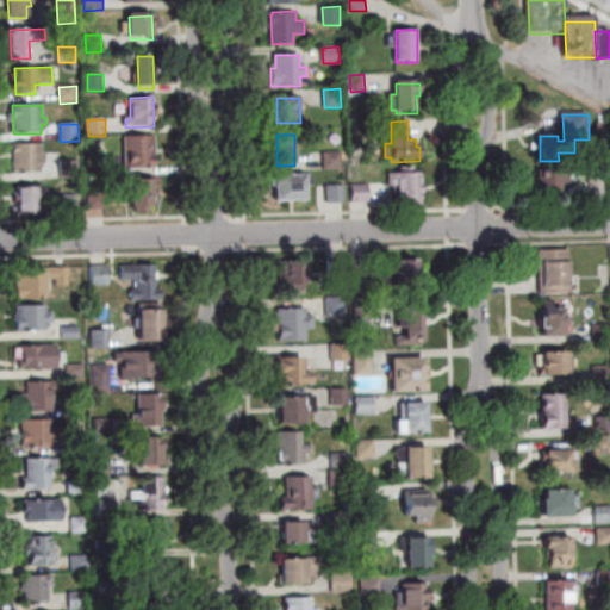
[(155,167),(126,168),(125,137),(155,137),(155,167)]
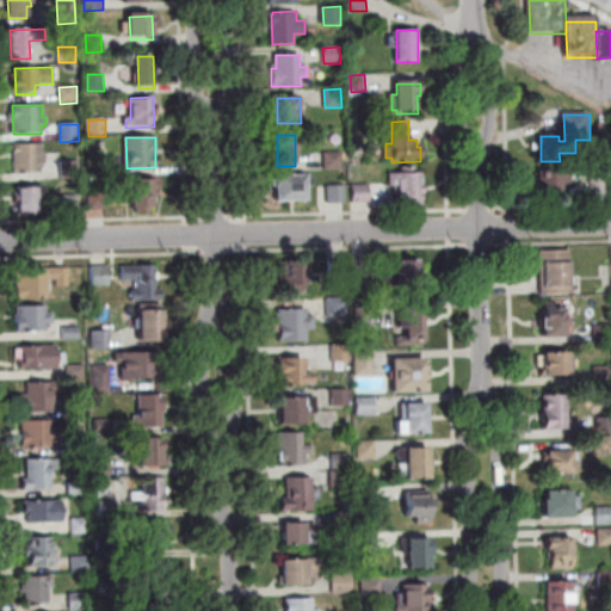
[(42,144),(42,173),(14,174),(13,146),(42,144)]
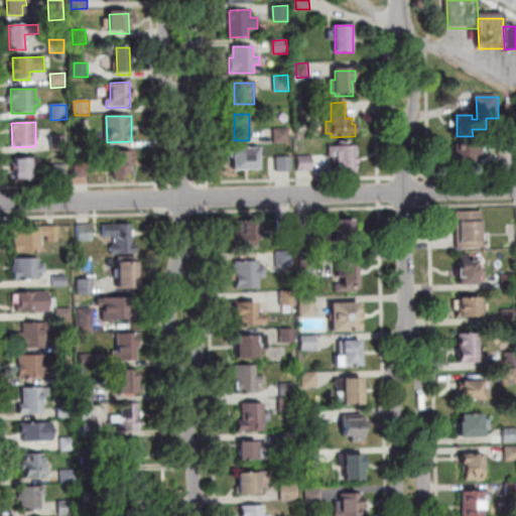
[(274,129),(289,129),(289,143),(274,143),(274,129)]
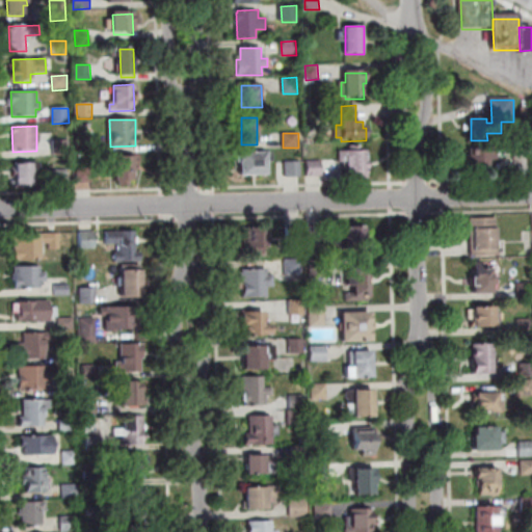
[(54,157),(53,141),(70,141),(70,156),(54,157)]
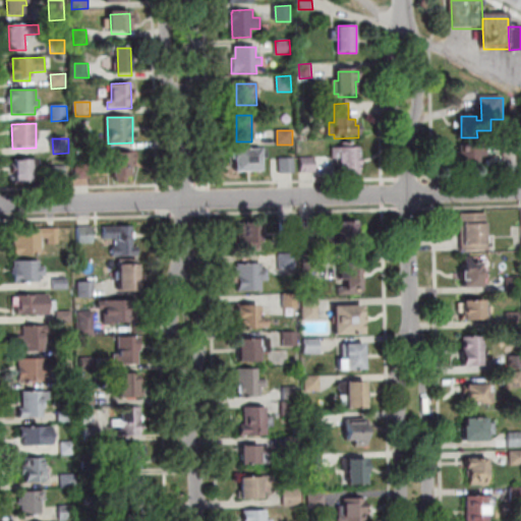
[(90,151),(75,151),(75,139),(90,138),(90,151)]
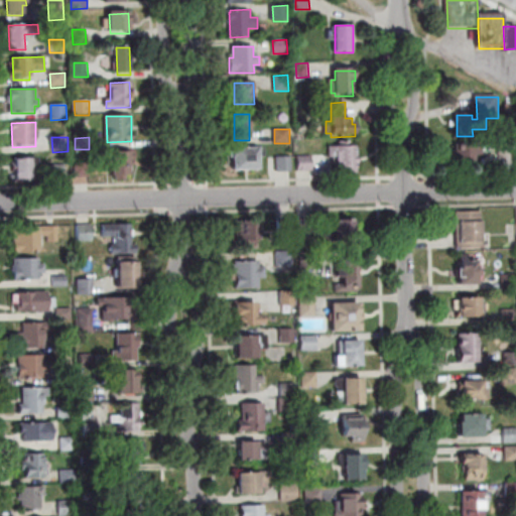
[(457,145),(479,145),(480,164),(457,164),(457,145)]
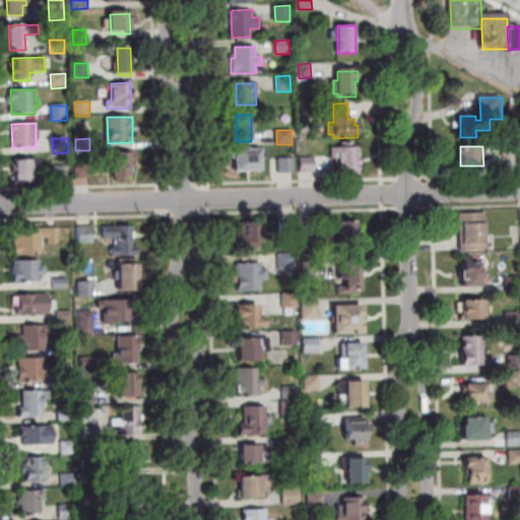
[(332,159),(332,150),(359,149),(359,176),(340,176),(340,159),(332,159)]
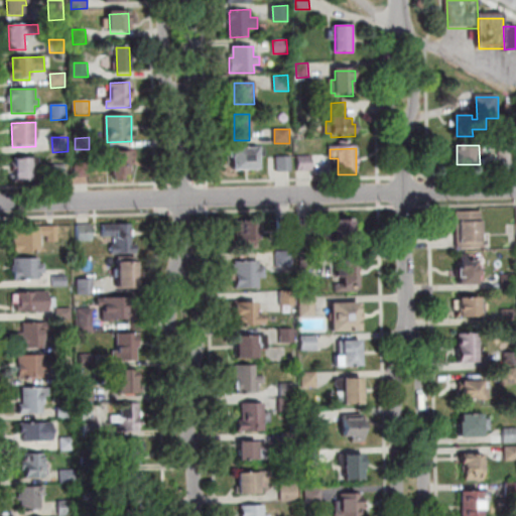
[(234,172),(234,150),(265,149),(265,157),(259,157),(259,171),(234,172)]
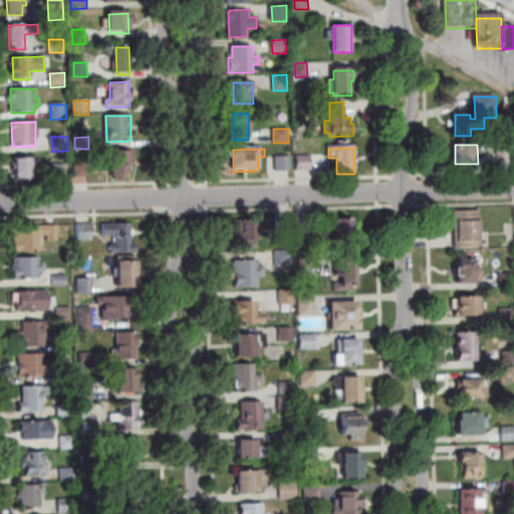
[(111,176),(110,154),(131,153),(131,175),(111,176)]
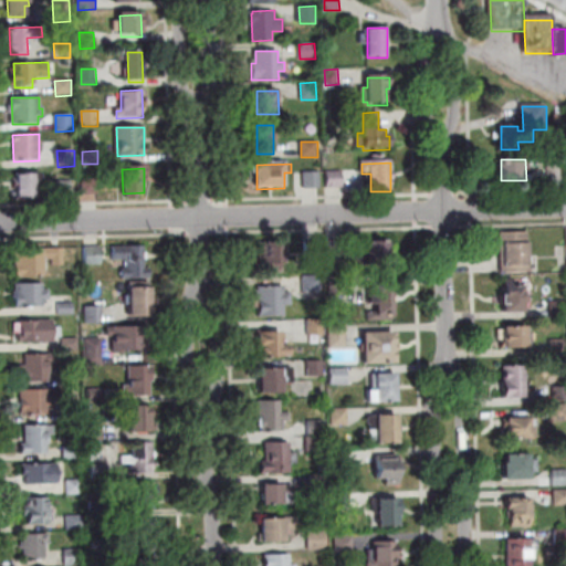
[(305,189),(305,173),(321,171),(321,189),(305,189)]
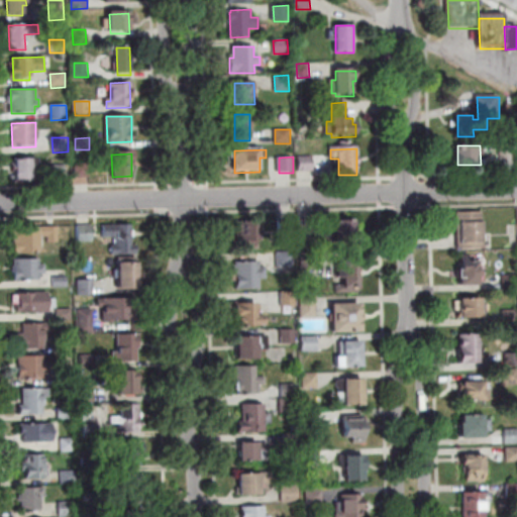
[(299,158),(313,158),(313,172),(299,172),(299,158)]
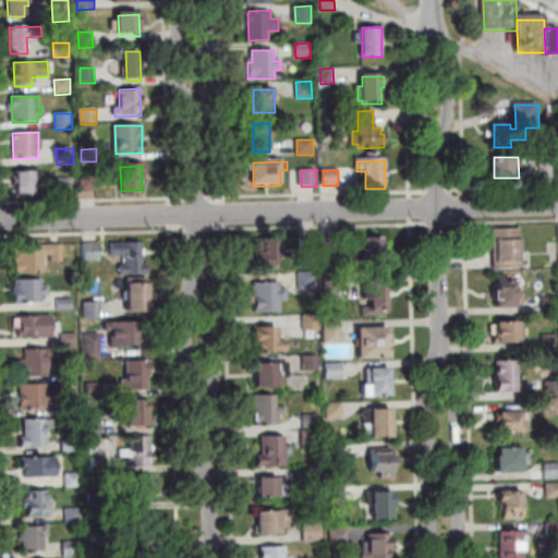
[(16,171),(34,171),(34,174),(38,173),(39,182),(34,182),(34,196),(16,196),(16,171)]
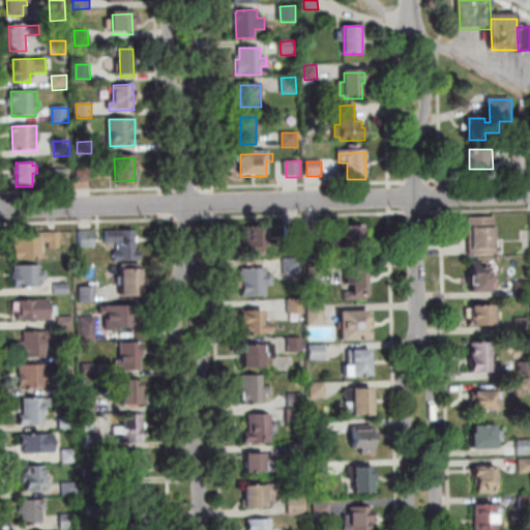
[(79,185),(78,168),(92,167),(93,185),(79,185)]
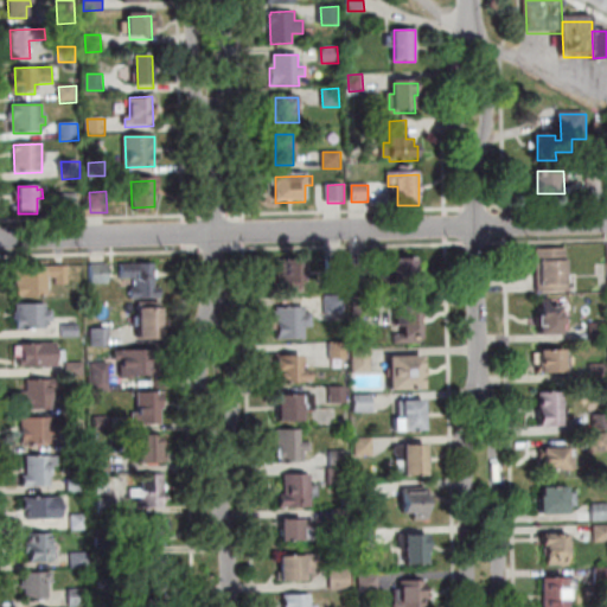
[(65,193),(77,193),(77,210),(65,211),(65,193)]
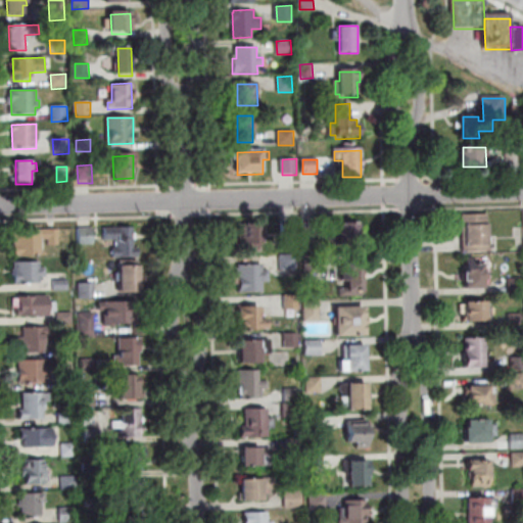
[(464,217),(488,216),(489,251),(465,252),(464,217)]
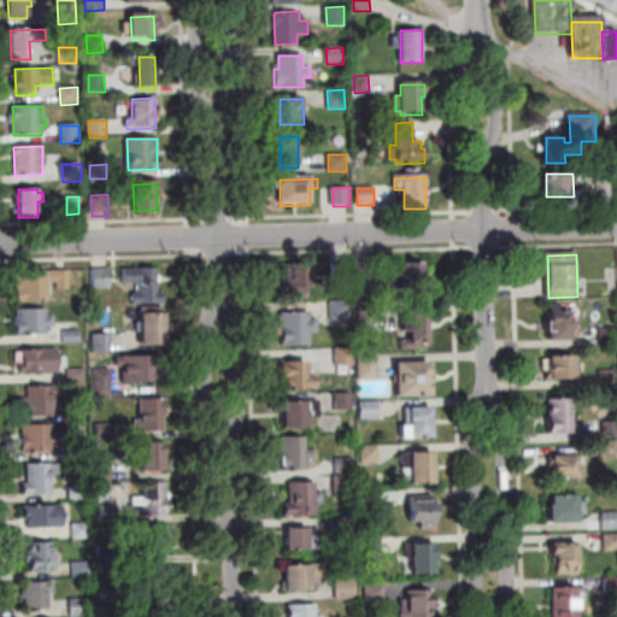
[(335,263),(351,263),(351,280),(335,280),(335,263)]
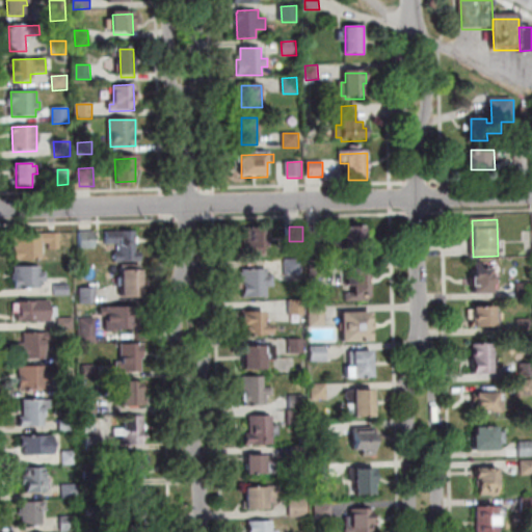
[(347,228),(365,227),(365,248),(348,249),(347,228)]
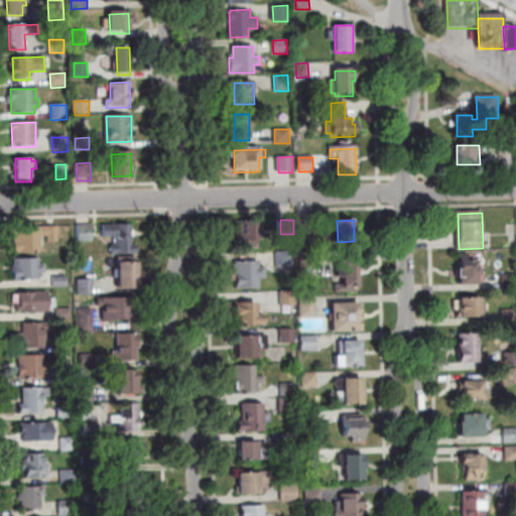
[(300,238),(300,221),(312,221),(312,238),(300,238)]
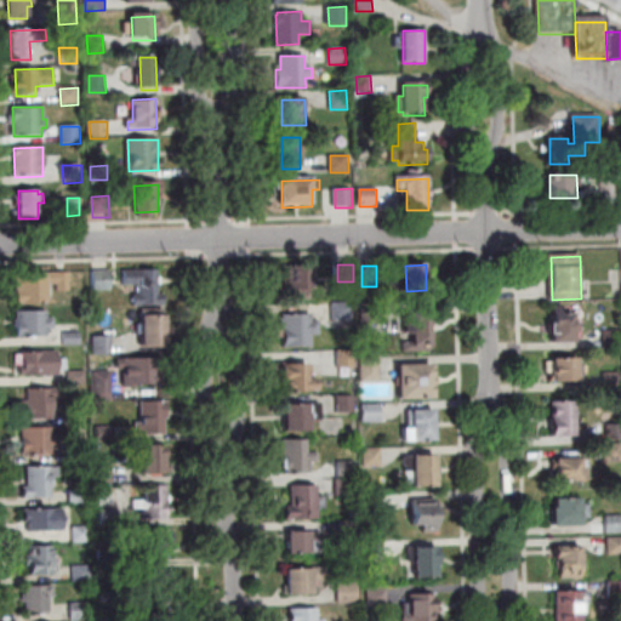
[(286,268),(313,267),(314,290),(286,291),(286,268)]
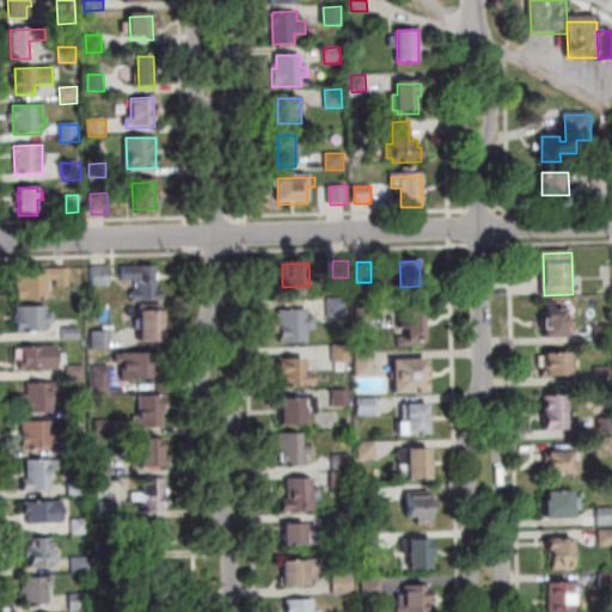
[(133,292),(138,292),(138,281),(123,282),(123,267),(154,265),(155,292),(161,292),(161,303),(133,304),(133,292)]
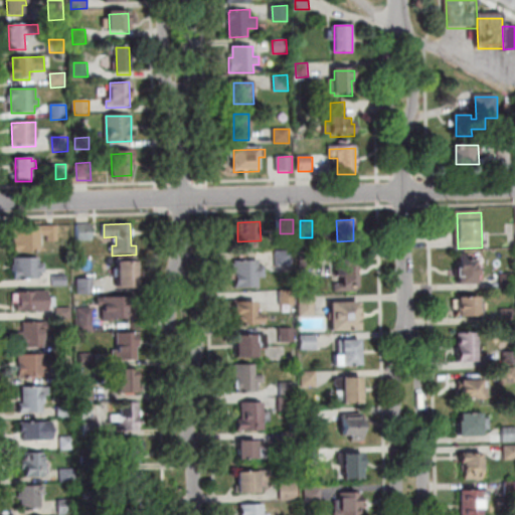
[(77,225),(93,224),(94,240),(78,241),(77,225)]
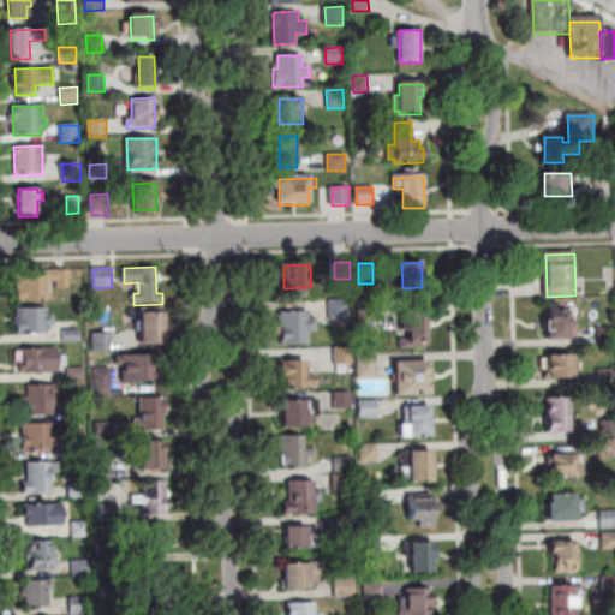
[(69,269),(69,288),(57,290),(55,282),(45,282),(45,300),(17,302),(17,272),(69,269)]
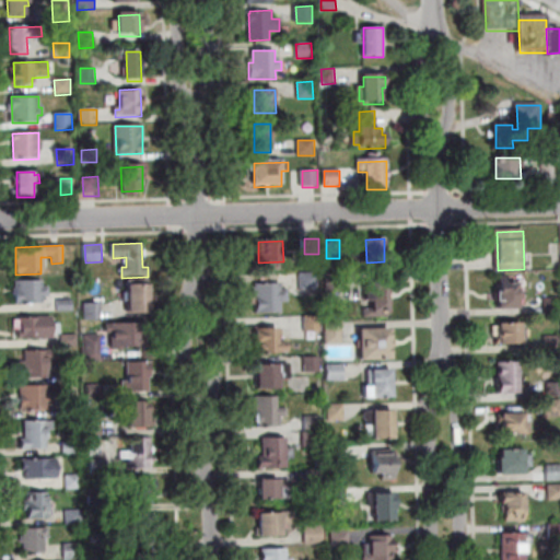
[(318,273),(318,290),(301,290),(301,273),(318,273)]
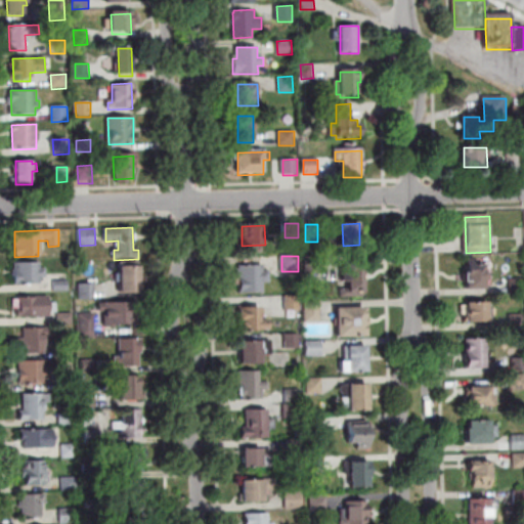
[(320,275),(308,275),(308,260),(320,260),(320,275)]
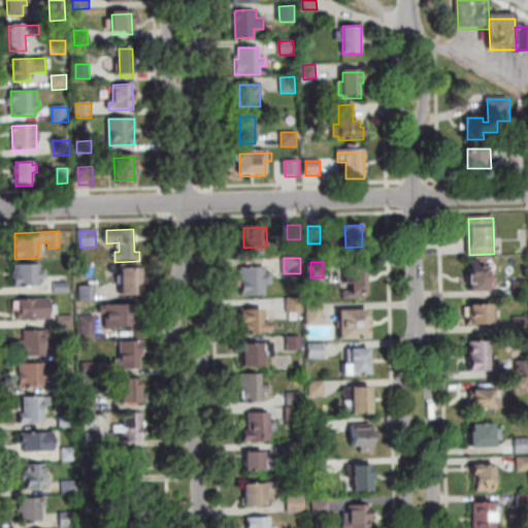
[(489,295),(470,296),(469,262),(479,262),(480,270),(488,269),(489,295)]
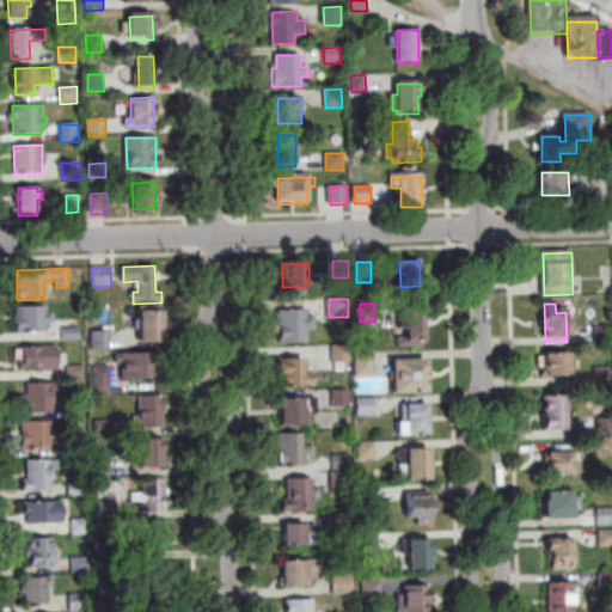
[(47,307),(47,313),(53,313),(53,324),(47,324),(48,331),(18,332),(17,307),(47,307)]
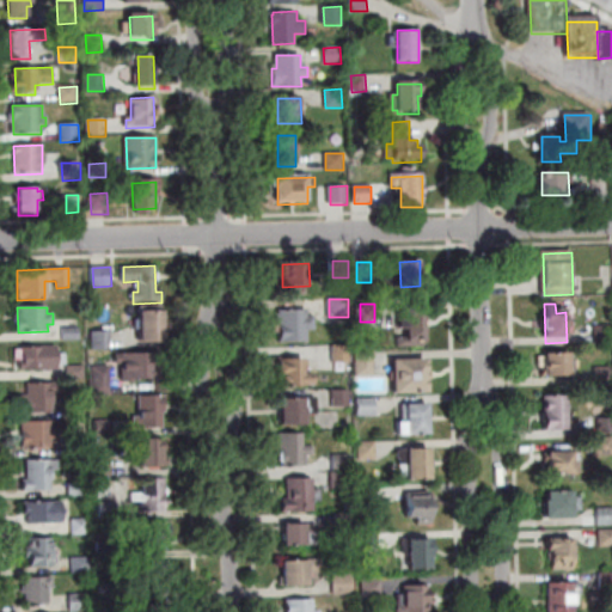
[(307,311),(307,319),(316,319),(316,331),(307,331),(308,344),(281,344),(280,335),(277,335),(277,312),(307,311)]
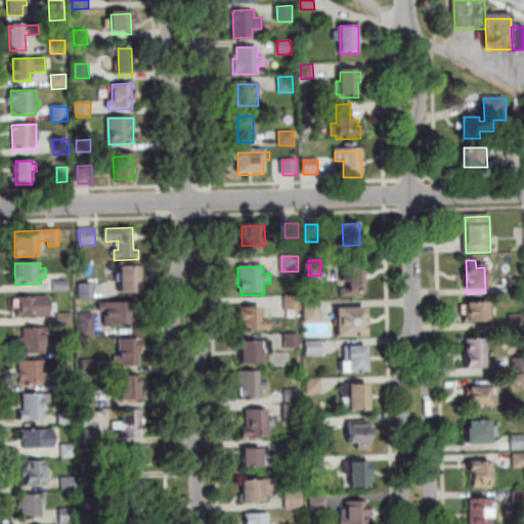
[(139,267),(139,296),(120,296),(119,268),(139,267)]
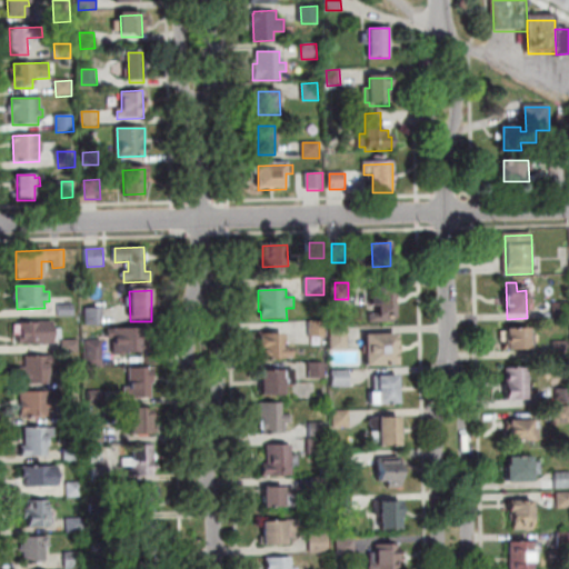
[(396,323),(372,325),(371,317),(379,317),(379,308),(373,308),(372,291),(395,291),(396,323)]
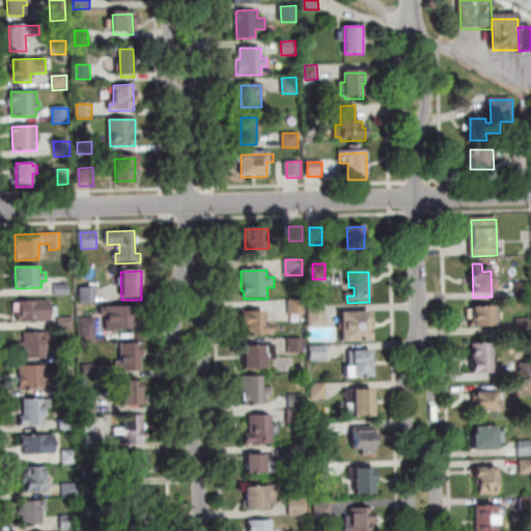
[(530,283),(530,299),(518,299),(518,283),(530,283)]
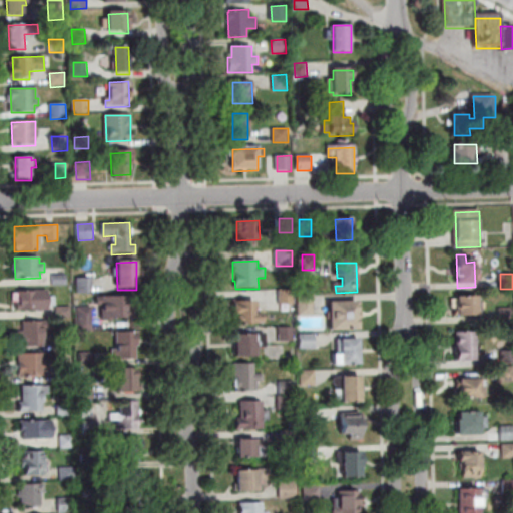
[(67,286),(53,286),(52,275),(67,275),(67,286)]
